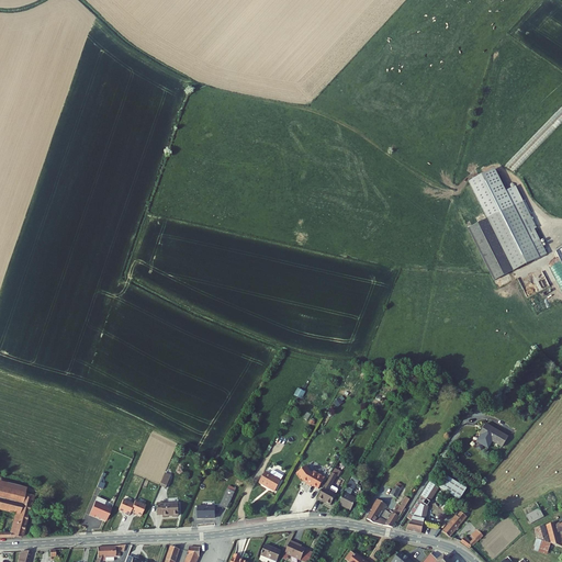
[(490,220),(525,201),(517,186),(507,191),(495,169),(470,182),(490,220)]
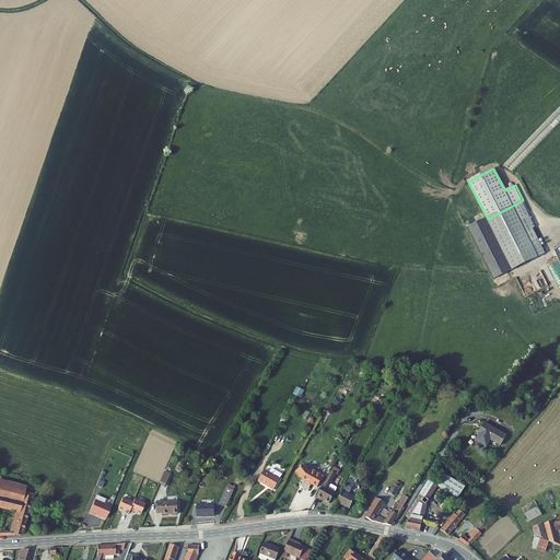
[(534,221),(523,200),(469,229),(496,279),(539,256),(524,226),(534,221)]
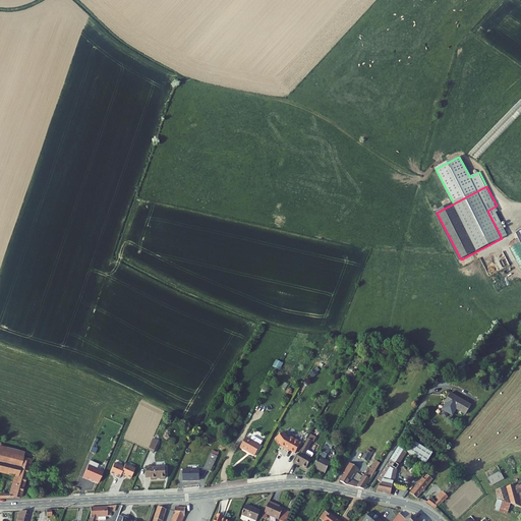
[(502,238),(509,234),(495,208),(487,211),(502,238)]
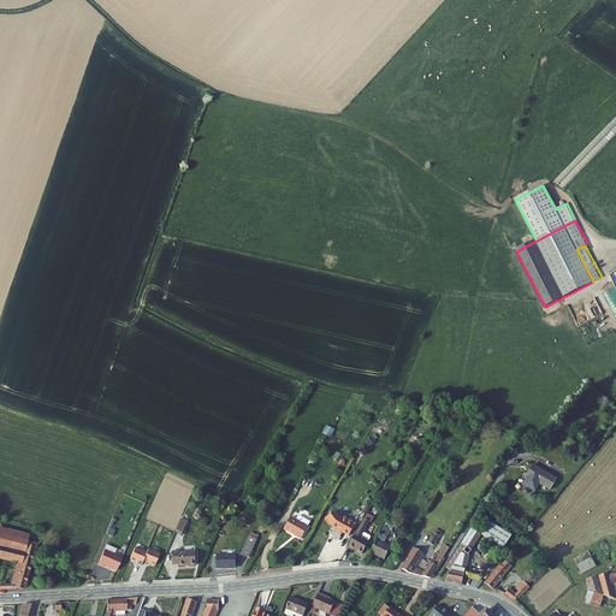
[(327,425),(324,433),(332,437),(336,428),(327,425)]
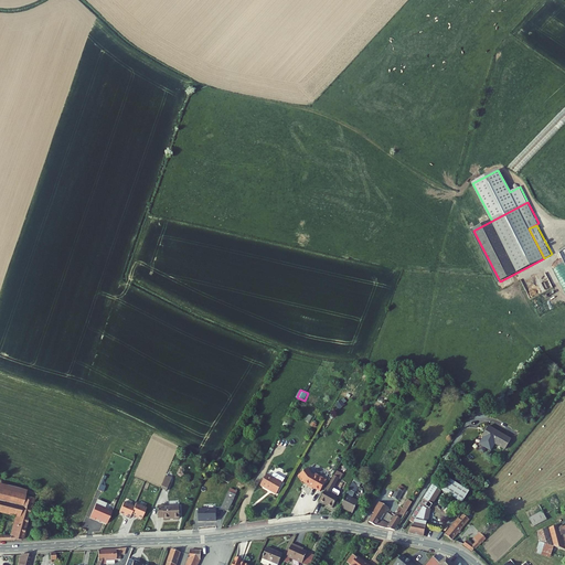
[(340,408),(348,402),(344,397),(337,404),(340,408)]
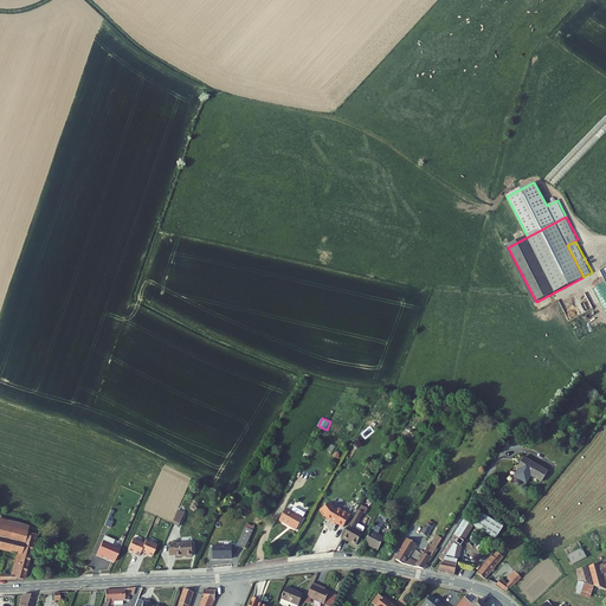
[(523,457),(517,468),(540,482),(547,472),(523,457)]
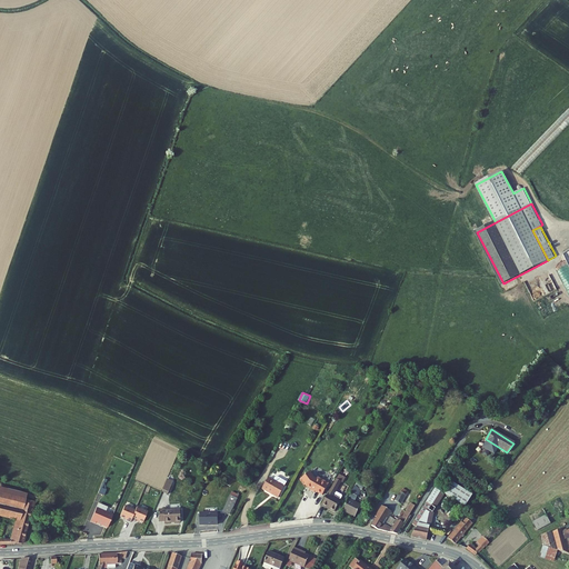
[(447,468),(435,489),(446,496),(465,507),(472,496),(451,483),(457,475),(447,468)]
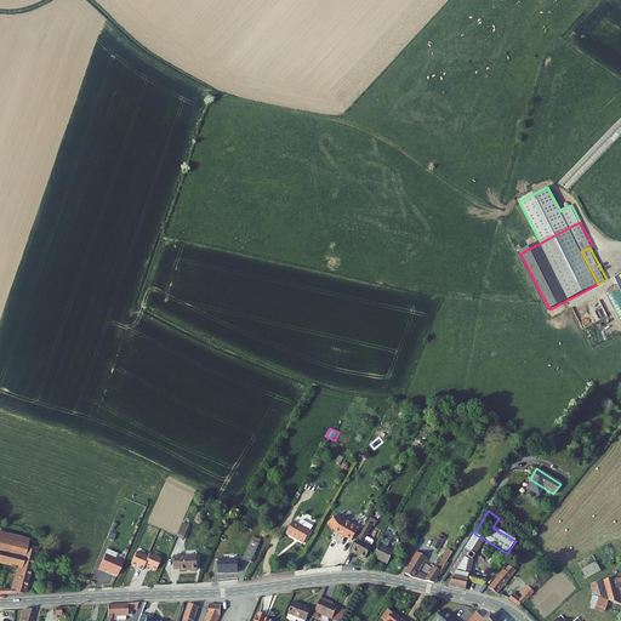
[(339,519),(326,527),(331,534),(332,533),(334,535),(339,536),(337,537),(342,541),(343,540),(351,545),(358,531),(346,525),(345,527),(342,525),(339,519)]
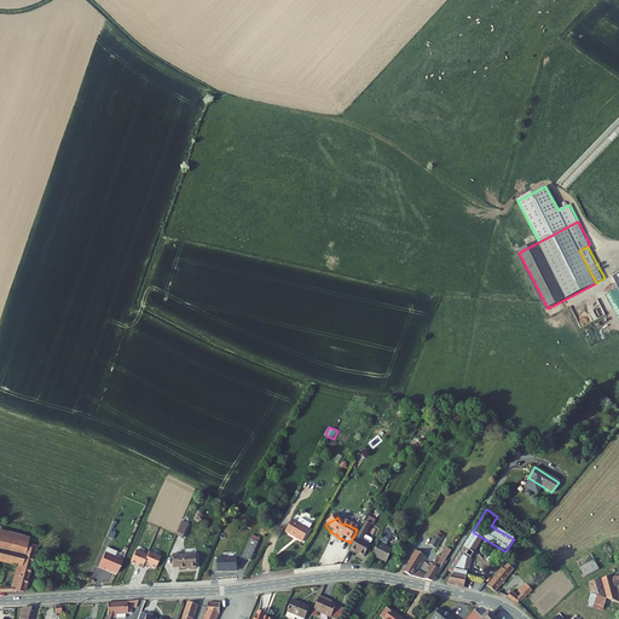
[(291,521),(284,533),(304,543),(310,530),(312,525),(304,520),(299,520),(298,524),(291,521)]
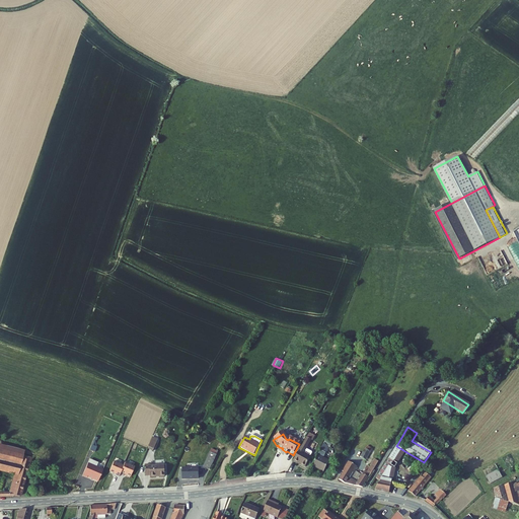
[(152,440),(148,448),(154,450),(157,443),(153,441),(152,440)]
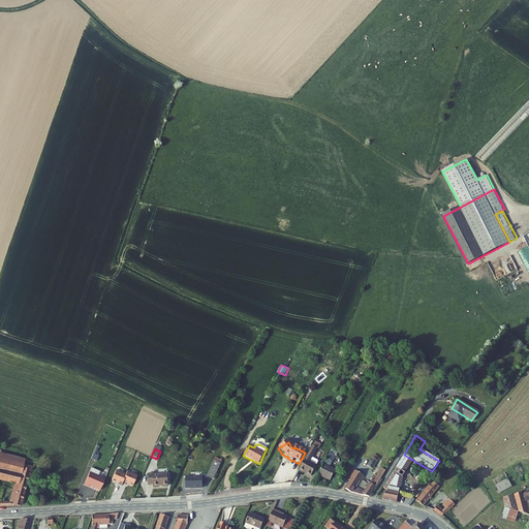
[(312,448),(304,462),(299,473),(303,476),(304,475),(306,476),(310,478),(315,468),(316,465),(316,464),(310,461),(315,450),(312,448)]
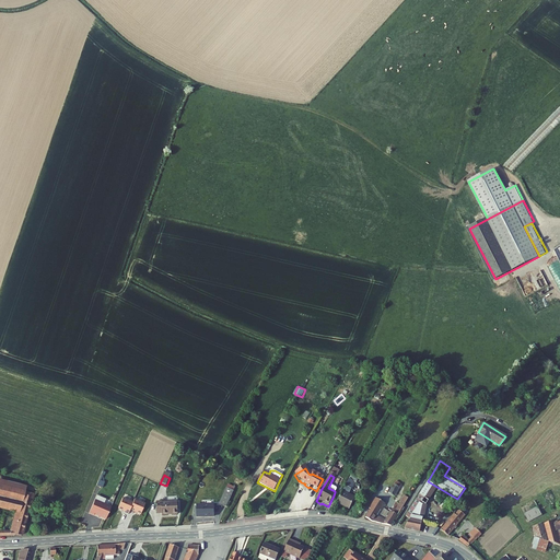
[(351,476),(337,503),(350,510),(356,498),(350,494),(354,483),(353,482),(356,479),(351,476)]
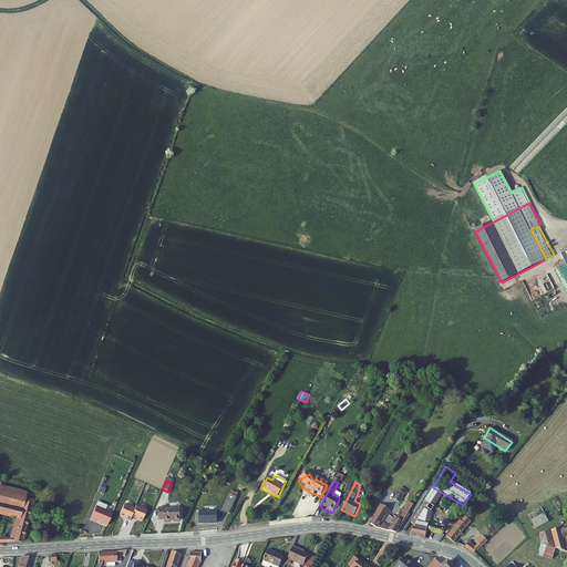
[(0,502),(19,506),(21,496),(22,491),(0,485),(0,502)]
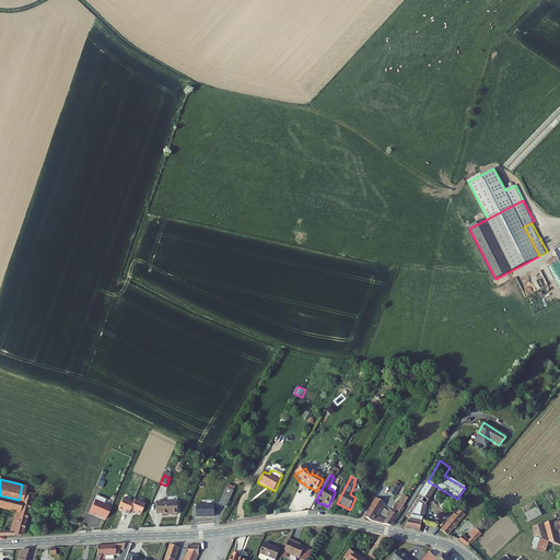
[(439,488),(428,481),(405,517),(409,521),(404,529),(420,533),(428,505),(429,505),(439,488)]
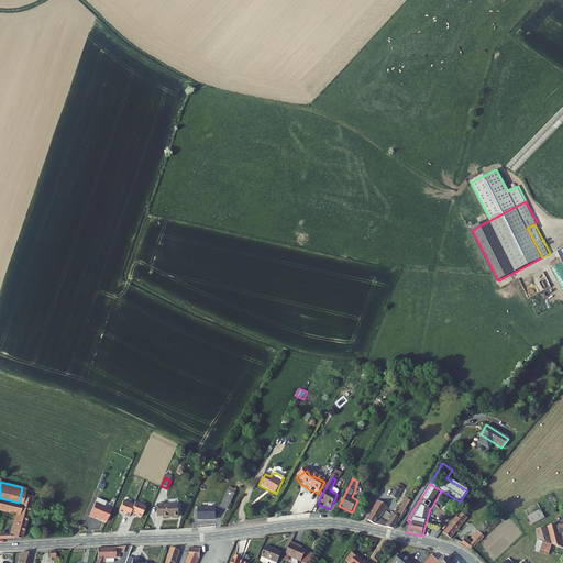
[(396,488),(390,496),(397,499),(401,492),(400,490),(396,488)]
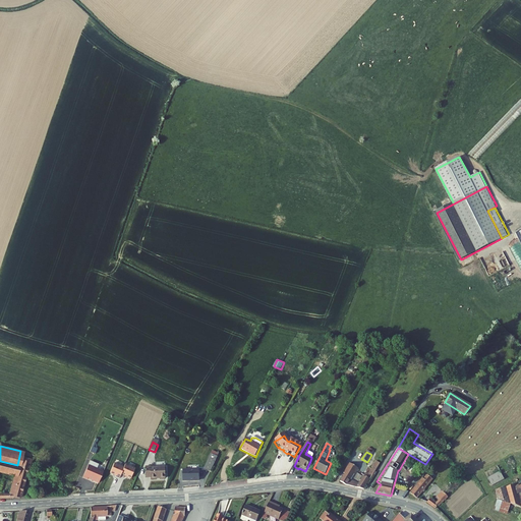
[(29,458),(19,456),(17,465),(0,461),(0,498),(18,498),(29,458)]
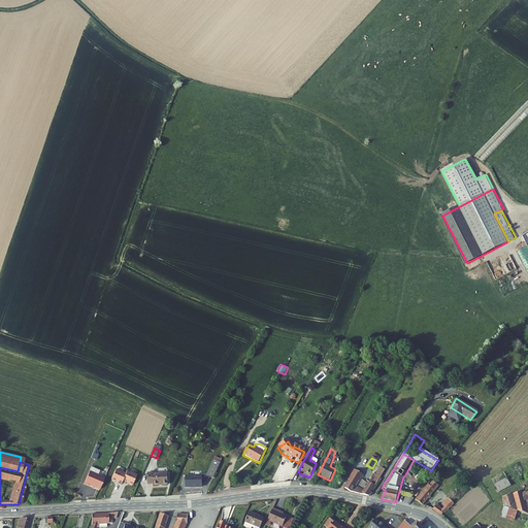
[(213,464),(206,475),(215,476),(221,467),(213,464)]
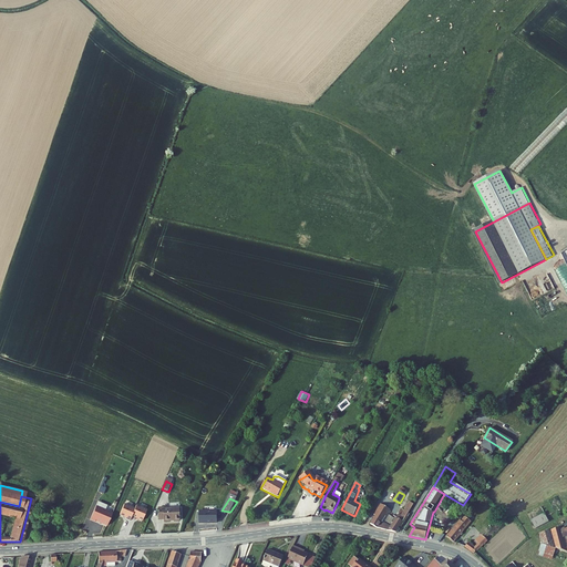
[(134,508),(123,504),(119,515),(125,517),(125,518),(130,521),(131,517),(134,508)]
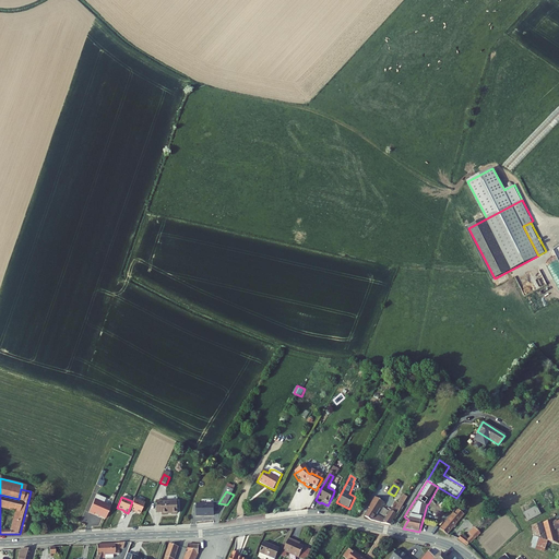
[(371,508),(365,516),(371,521),(390,525),(405,500),(402,497),(395,507),(393,504),(385,519),(378,515),(375,513),(376,511),(375,510),(376,509),(377,510),(378,508),(381,509),(384,502),(377,498),(375,502),(372,501),(369,507),(371,508)]
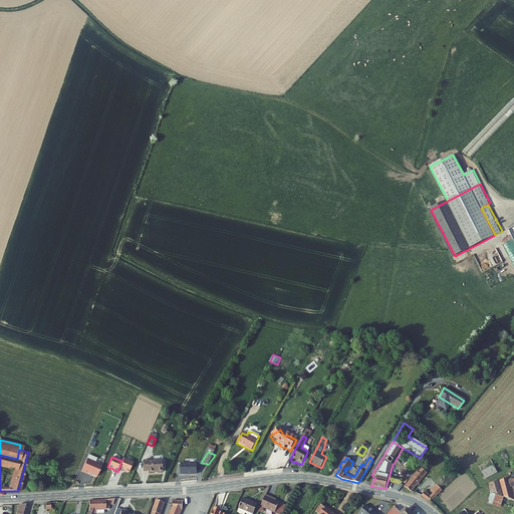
[(133,462),(122,458),(121,461),(118,469),(121,470),(122,469),(129,472),(133,462)]
